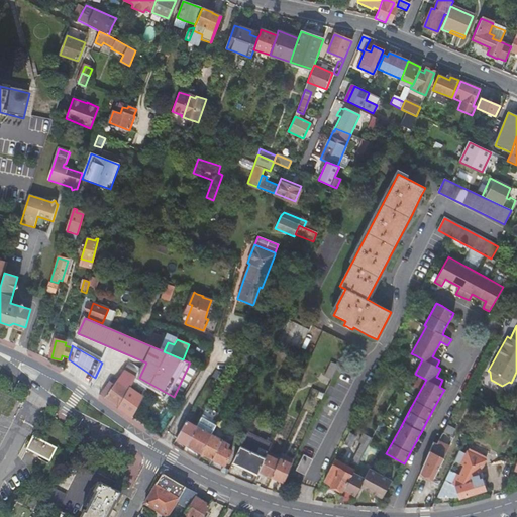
[(324,377),(331,380),(337,367),(330,363),(324,377)]
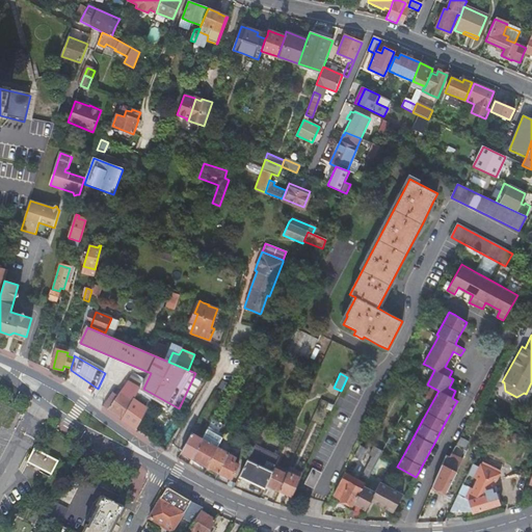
[(112,393),(103,405),(112,413),(122,419),(133,399),(139,388),(128,381),(117,396),(112,393)]
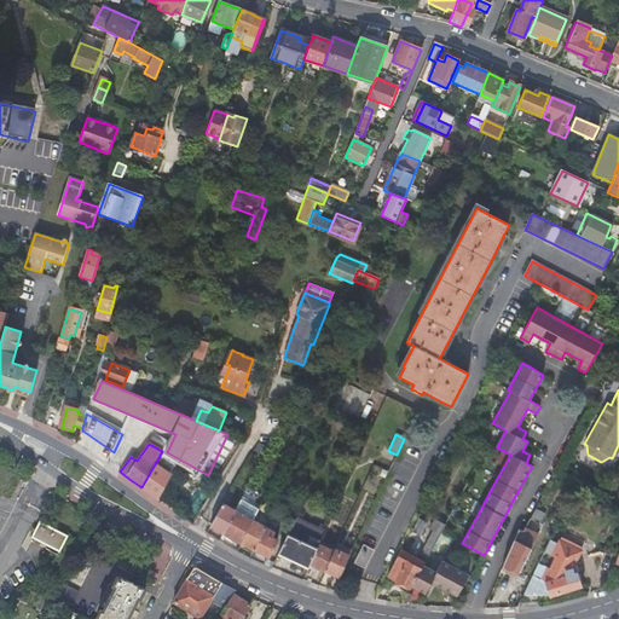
[(155,498),(157,499),(163,487),(171,475),(155,464),(142,487),(142,489),(155,498)]
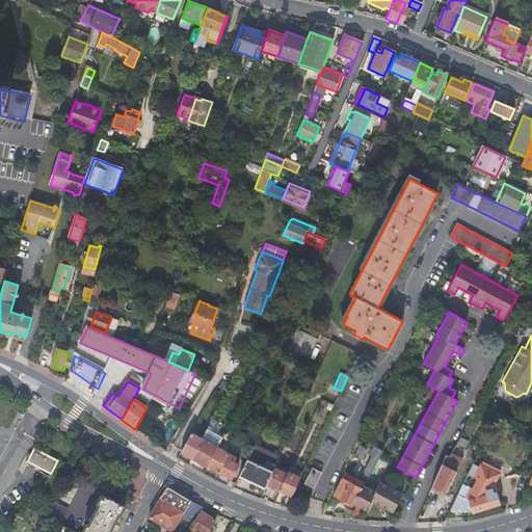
[(186,455),(192,458),(202,440),(191,433),(181,452),(186,455)]
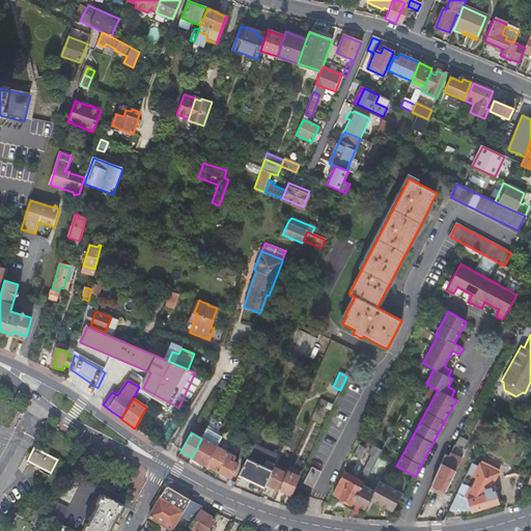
[(201,439),(192,457),(199,463),(207,467),(217,447),(201,439)]
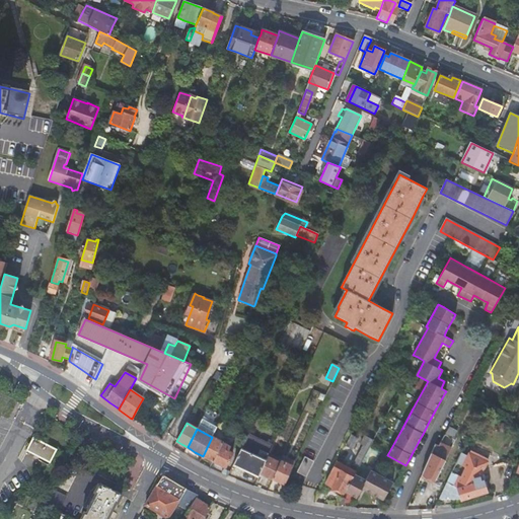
[(351,470),(336,462),(325,483),(335,488),(345,493),(355,473),(375,437),(367,433),(361,445),(364,446),(351,470)]
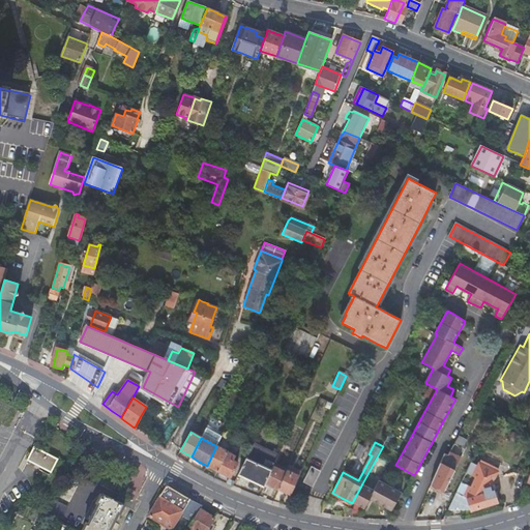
[(264,487),(265,484),(273,467),(278,455),(254,444),(239,474),(252,480),(264,487)]
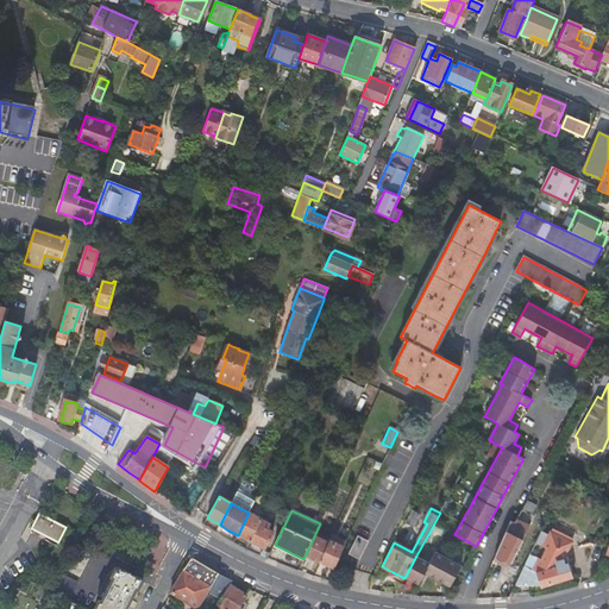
[(407,523),(415,528),(422,515),(414,510),(407,523)]
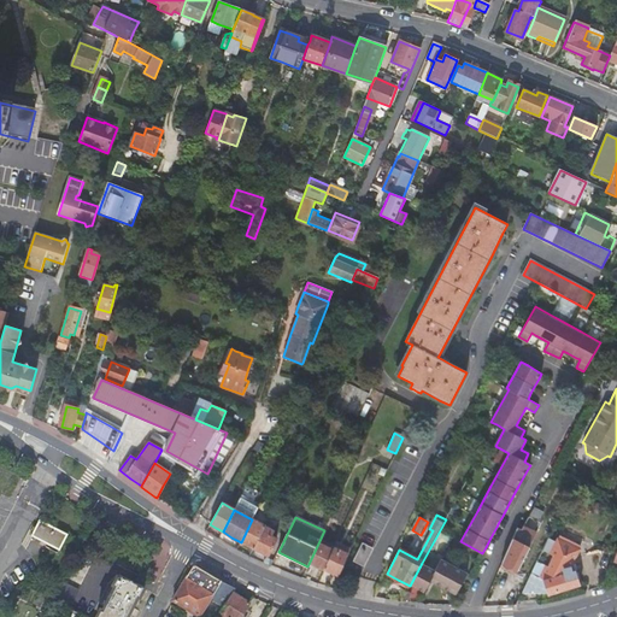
[(529,517),(523,528),(522,530),(535,536),(541,523),(529,517)]
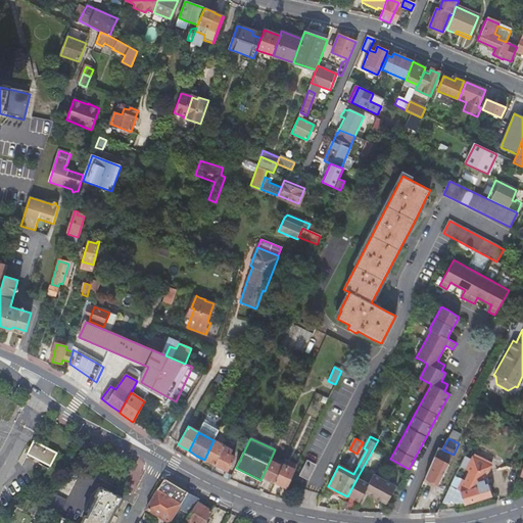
[(214,440),(204,460),(209,463),(215,465),(225,445),(214,440)]
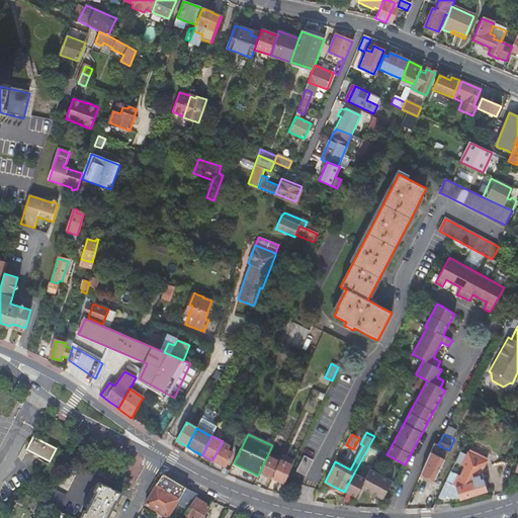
[(50,464),(56,450),(32,439),(29,446),(26,452),(50,464)]
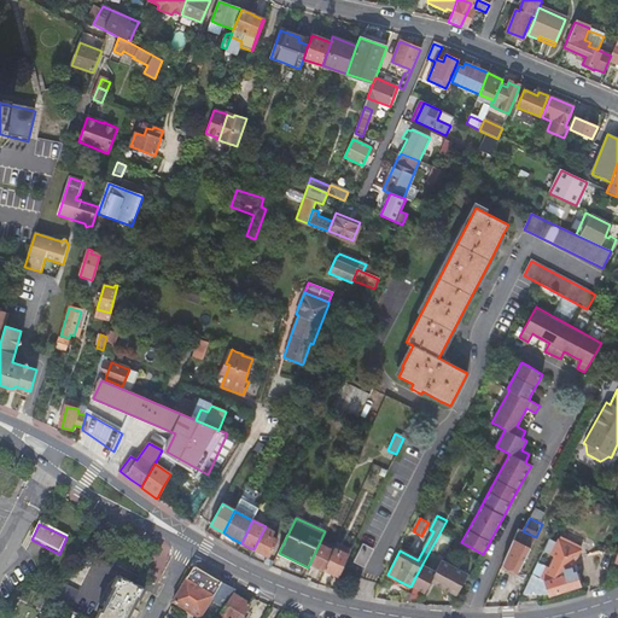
[(275,532),(266,526),(254,549),(261,553),(268,557),(278,540),(273,537),(275,532)]
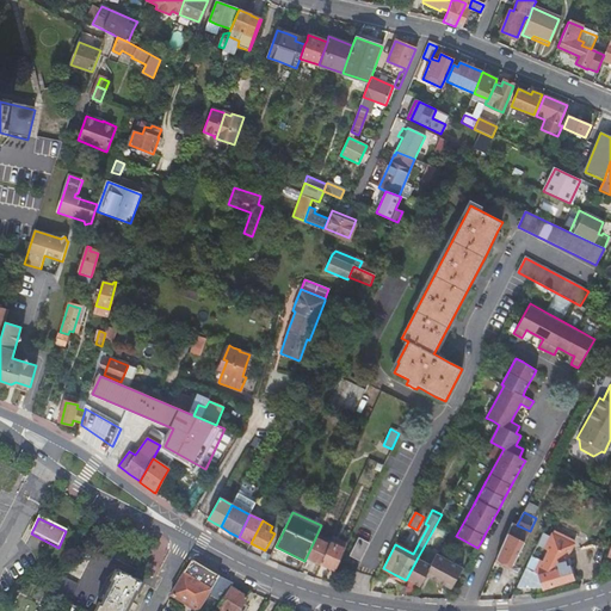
[(517,525),(512,524),(495,562),(503,566),(510,569),(530,531),(517,525)]
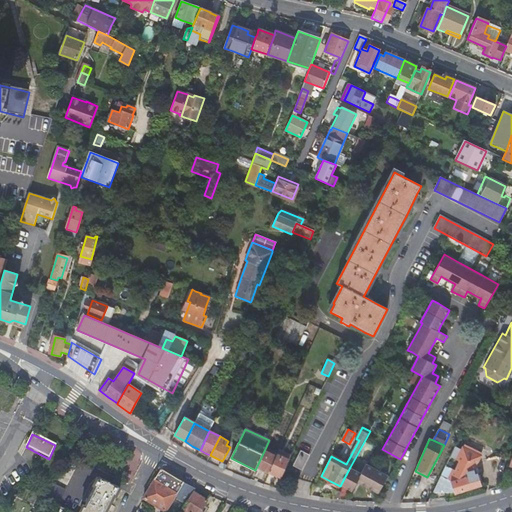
[(444,492),(455,491),(455,492),(469,488),(482,484),(481,483),(478,473),(475,474),(474,471),(476,467),(479,461),(481,456),(481,455),(473,451),(464,447),(458,459),(461,461),(456,470),(446,465),(432,493),(444,492)]
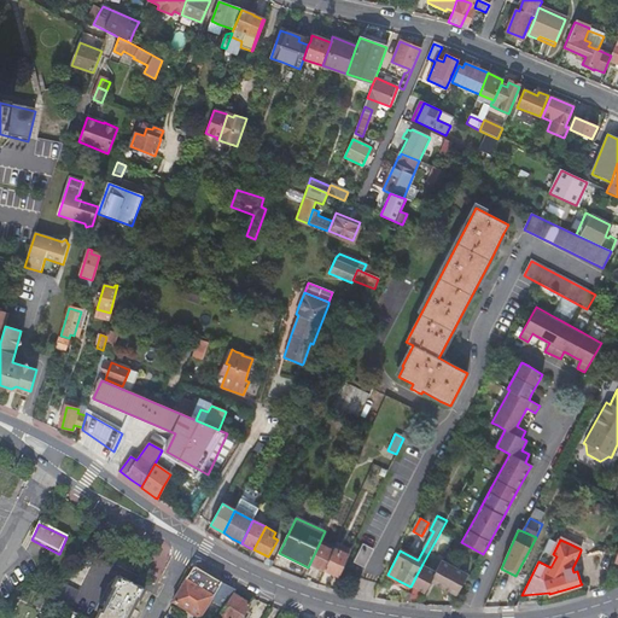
[(316,567),(324,571),(325,570),(333,552),(319,544),(309,565),(316,567)]
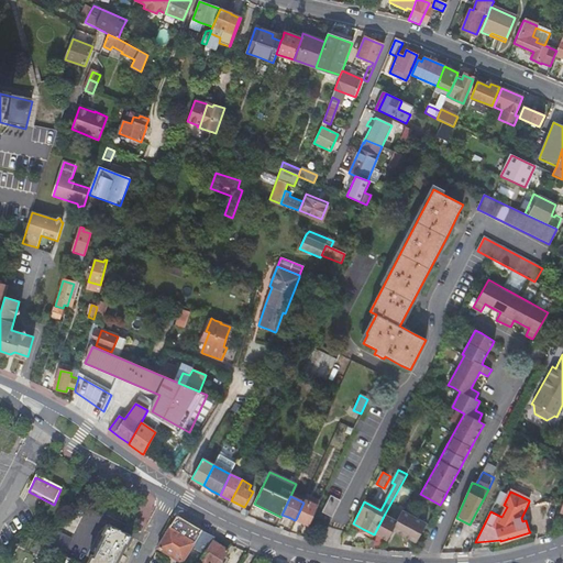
[(322,512),(331,517),(340,501),(330,497),(322,512)]
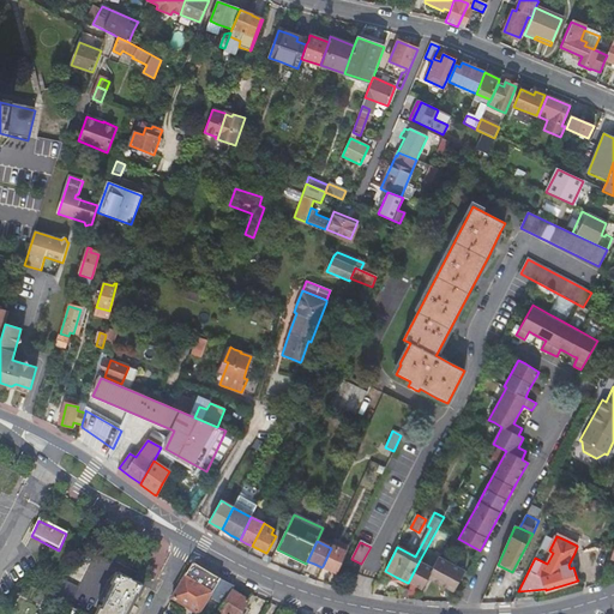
[(331,548),(323,566),(330,570),(337,573),(347,552),(332,546),(331,548)]
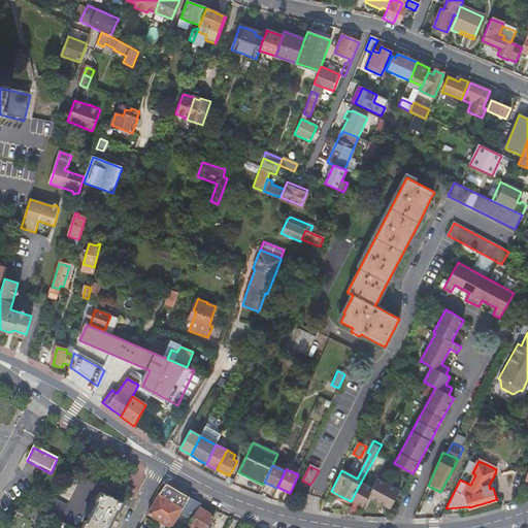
[(361,482),(351,501),(360,505),(363,507),(368,497),(372,499),(373,500),(390,509),(394,501),(400,491),(383,482),(377,479),(371,488),(361,482)]
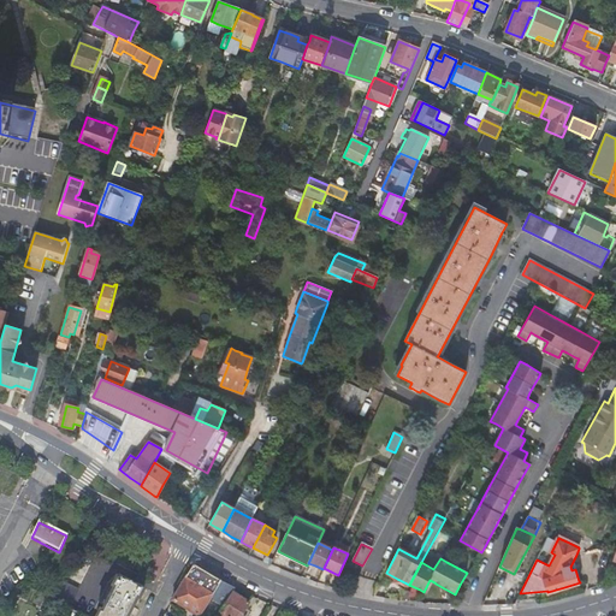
[(570,567),(572,570),(575,569),(579,581),(588,578),(584,561),(573,562),(570,567)]
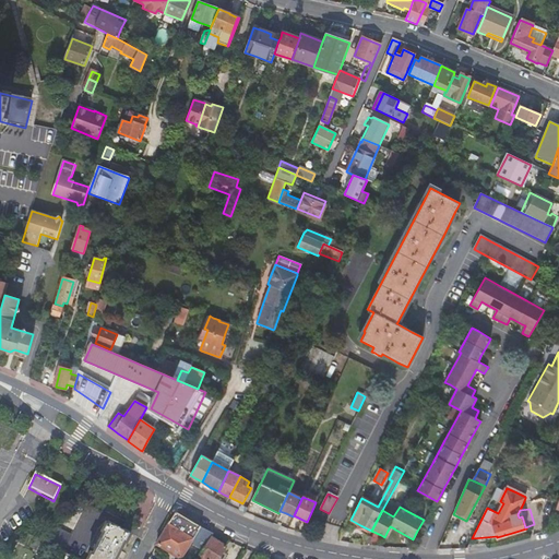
[(169,525),(156,546),(177,558),(181,558),(195,536),(200,528),(176,514),(169,525)]
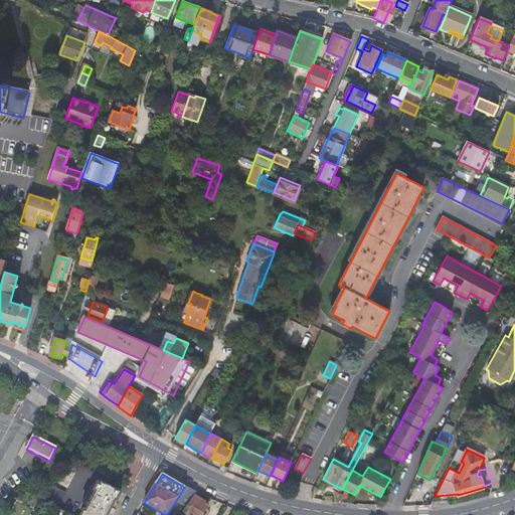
[(108,514),(116,500),(117,501),(119,497),(121,494),(119,493),(120,492),(100,482),(95,491),(97,492),(87,513),(84,512),(81,514),(108,514)]
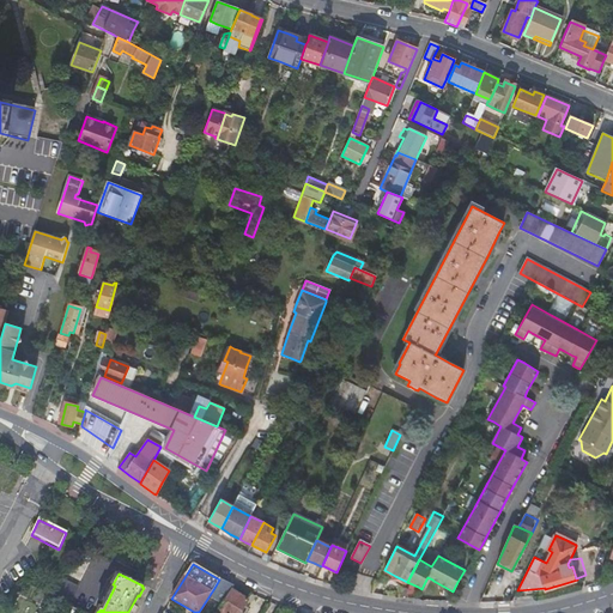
[(52,596),(68,605),(78,587),(61,578),(52,596)]
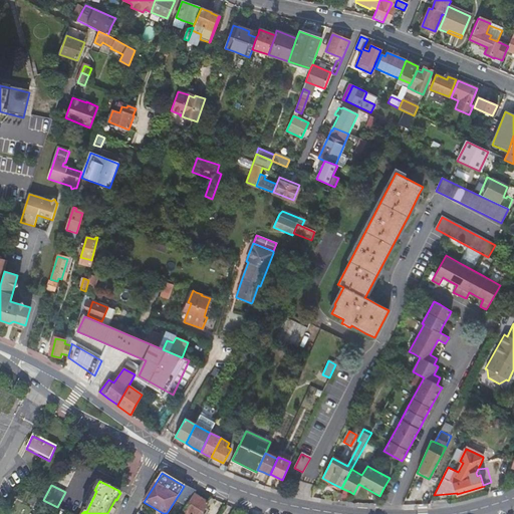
[(194,495),(196,492),(187,487),(183,494),(178,502),(186,507),(193,497),(194,495)]
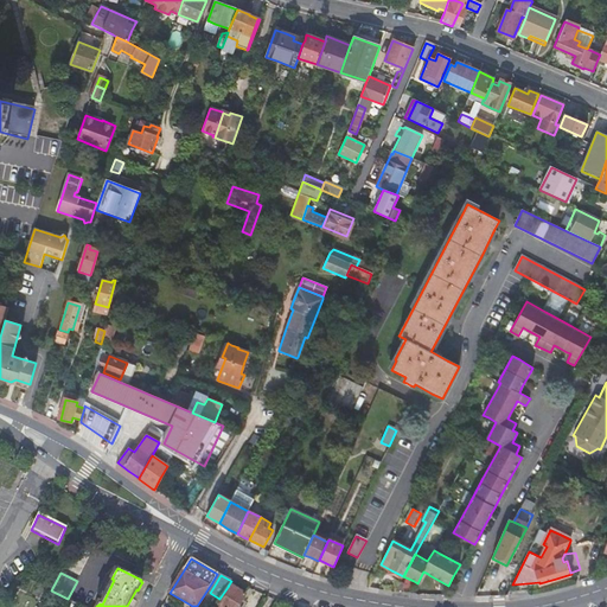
[(240,592),(229,585),(228,587),(219,599),(216,606),(217,606),(237,606),(241,604),(246,595),(240,592)]
